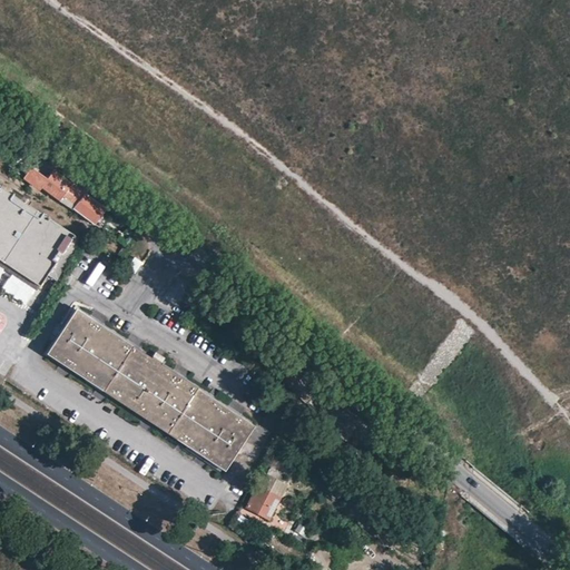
[(31,166),(25,176),(40,187),(42,187),(67,204),(79,187),(55,168),(48,178),(31,166)]
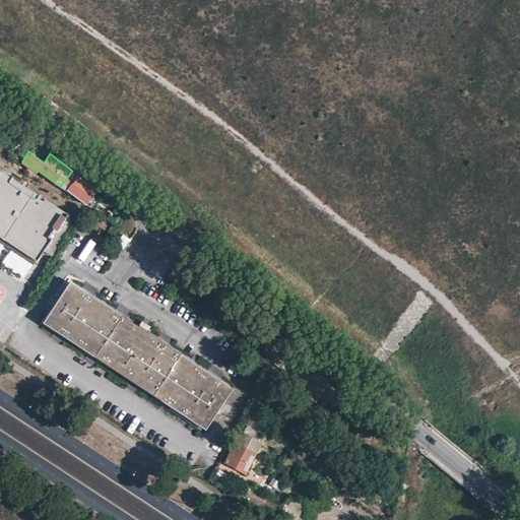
[(0,169),(0,236),(37,260),(43,250),(51,255),(72,217),(0,169)]
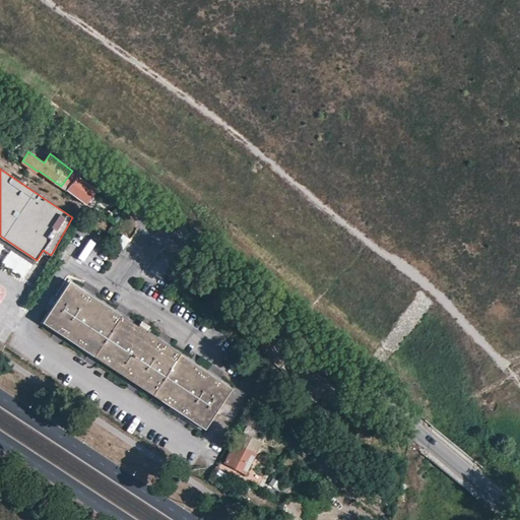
[(96,190),(72,171),(61,186),(67,191),(68,190),(86,203),(96,190)]
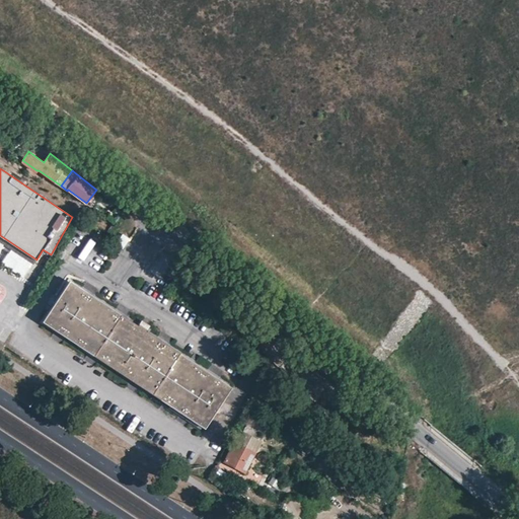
[(123,210),(117,206),(114,211),(120,215),(123,210)]
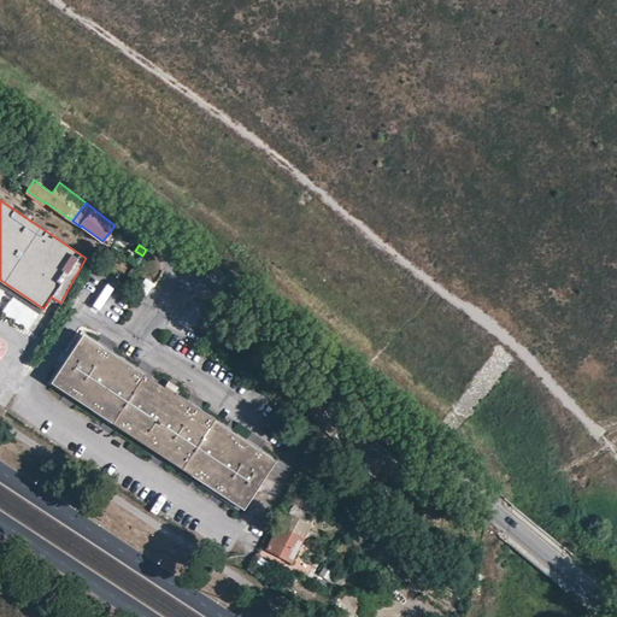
[(134,295),(144,300),(153,283),(144,278),(134,295)]
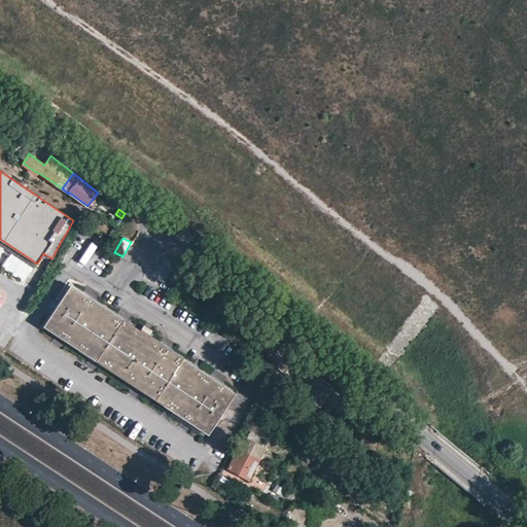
[(68,254),(63,250),(57,258),(63,262),(68,254)]
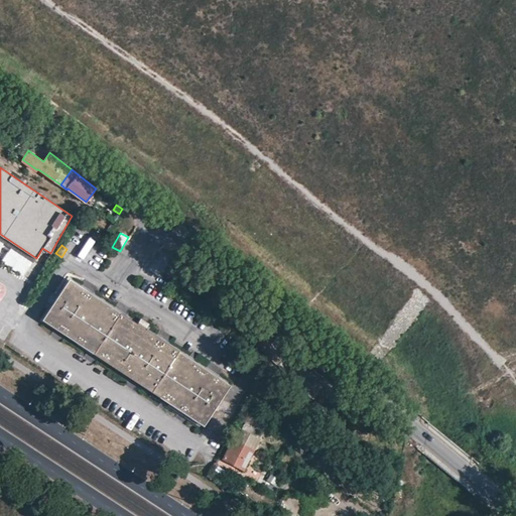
[(70,280),(43,319),(202,423),(227,384),(70,280)]
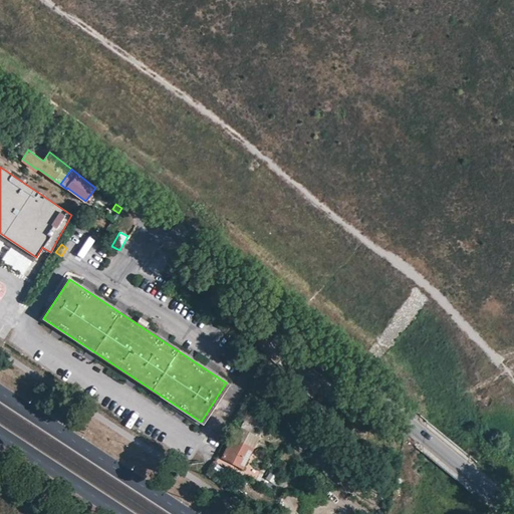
[(257,438),(237,427),(222,456),(242,467),(257,438)]
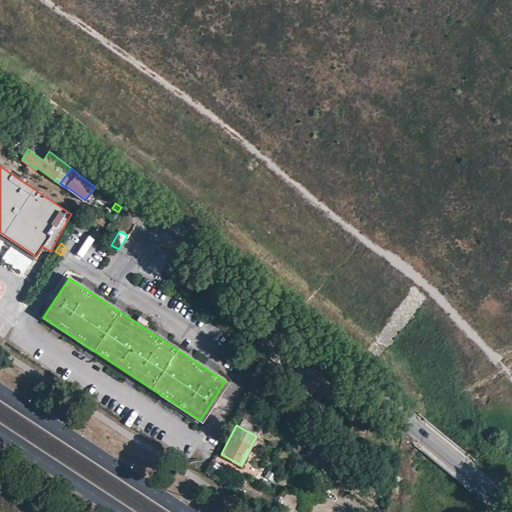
[(452,485),(446,480),(441,486),(447,490),(452,485)]
